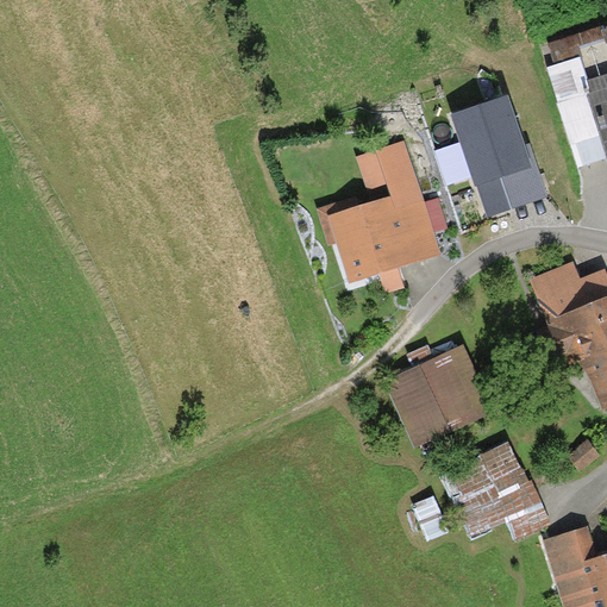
[(577,162),(606,151),(606,149),(586,81),(576,57),(545,67),(577,162)]
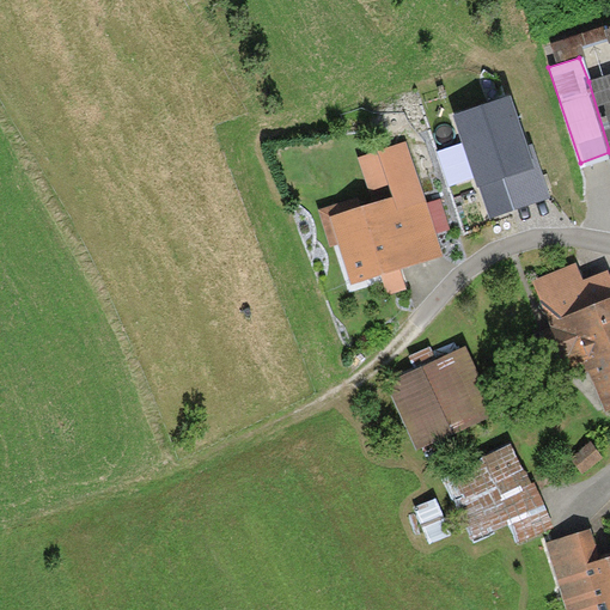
[(609,73),(589,81),(609,150),(609,73)]
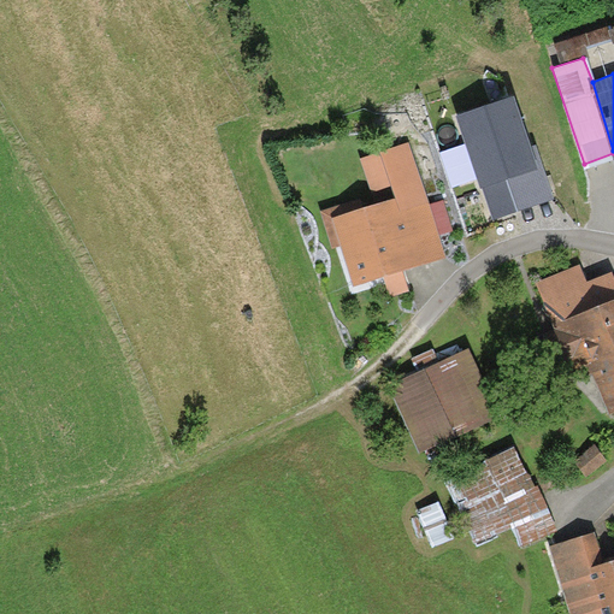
[(527,146),(509,98),(454,117),(479,187),(482,187),(493,217),(551,196),(532,145),(527,146)]
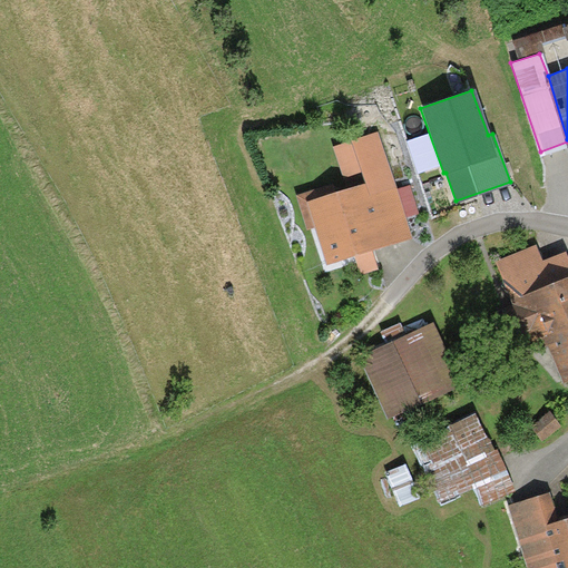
[(306,229),(314,227),(325,263),(354,254),(360,272),(374,267),(369,250),(409,237),(402,216),(418,212),(409,185),(394,189),(375,130),(332,145),(342,178),(294,194),(306,229)]
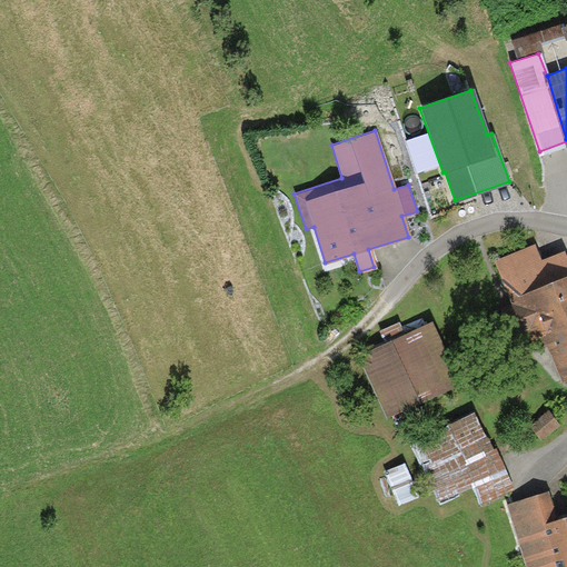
[(566,260),(564,252),(541,260),(536,244),(494,259),(511,302),(503,306),(514,335),(524,331),(529,347),(546,340),(561,380),(566,378),(566,260)]
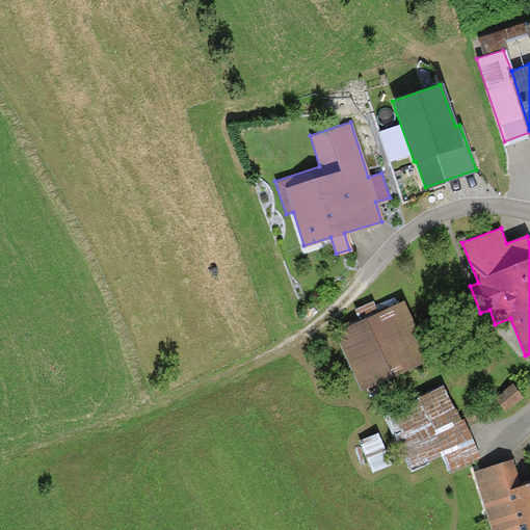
[(430,359),(403,300),(377,312),(368,316),(359,320),(334,333),(361,391),(430,359)]
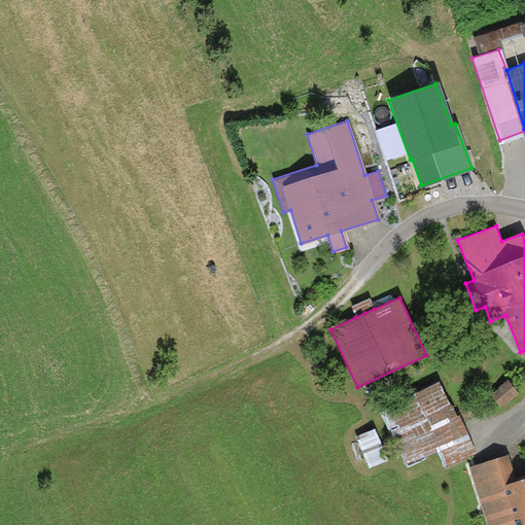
[(364,313),(374,309),(369,298),(350,306),(355,317),(364,313)]
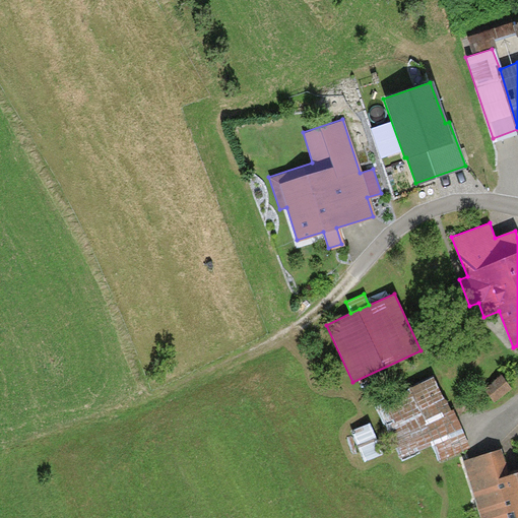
[(498,375),(483,386),(493,399),(507,388),(498,375)]
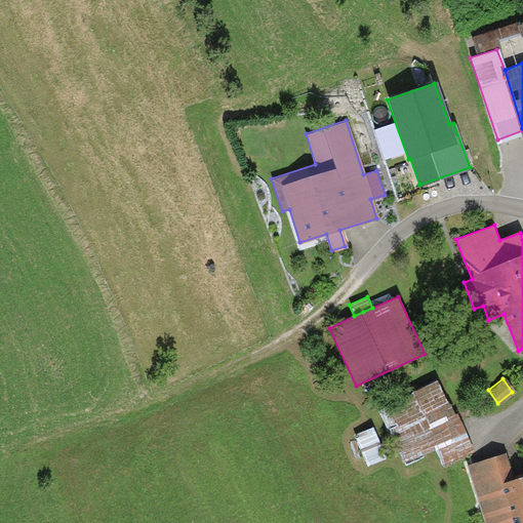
[(452,416),(437,381),(386,404),(395,424),(387,428),(402,463),(434,449),(441,465),(473,451),(456,414),(452,416)]
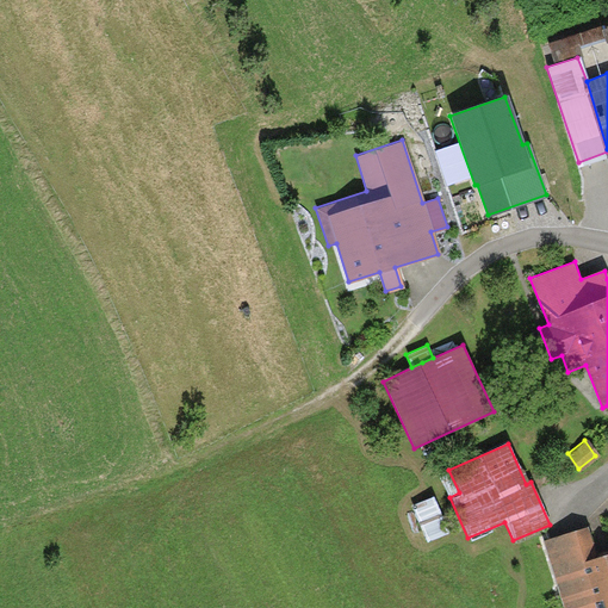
[(445,531),(429,498),(411,507),(427,540),(445,531)]
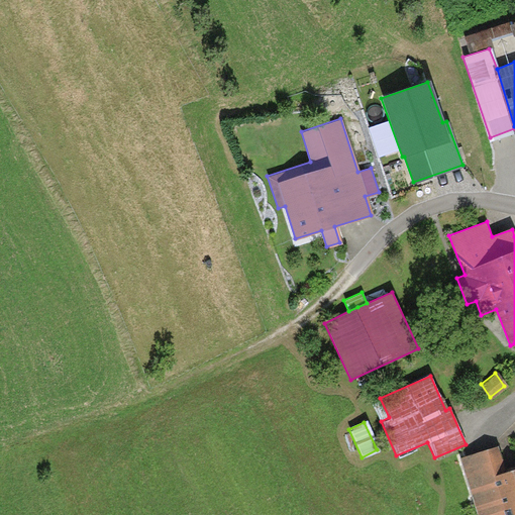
[(497,446),(459,458),(478,514),(514,514),(514,469),(509,472),(506,473),(497,446)]
